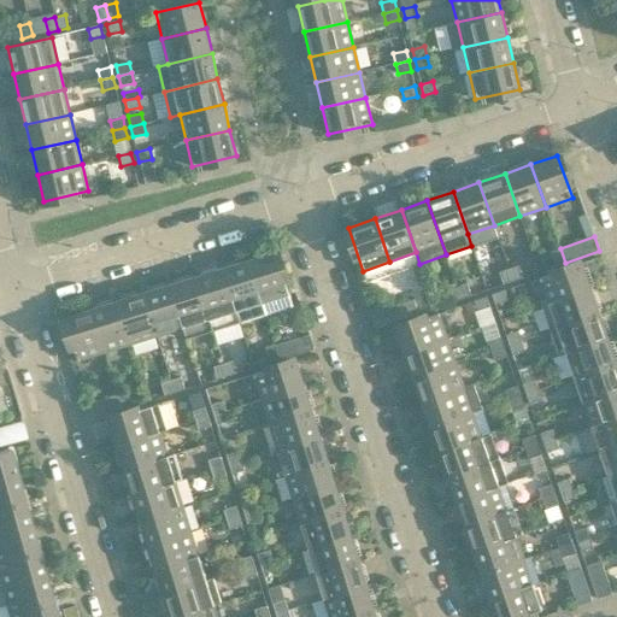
[(560,248),(551,252),(556,266),(565,263),(560,248)]
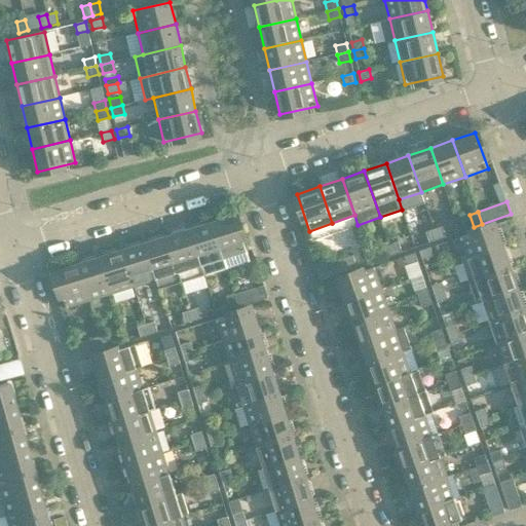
[(250,261),(235,215),(212,222),(226,268),(250,261)]
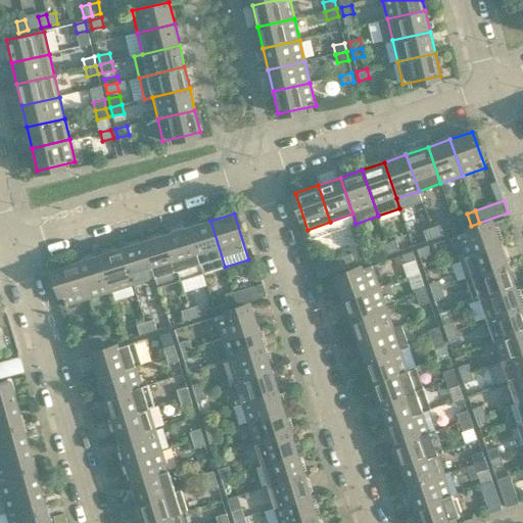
[(225,267),(210,221),(188,228),(203,274),(225,267)]
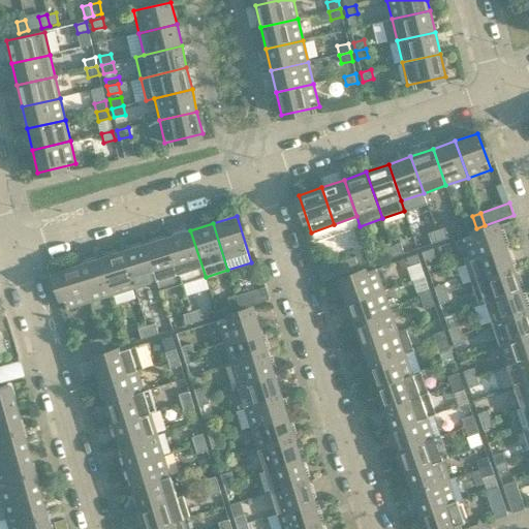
[(462,239),(470,260),(506,248),(499,225),(462,239)]
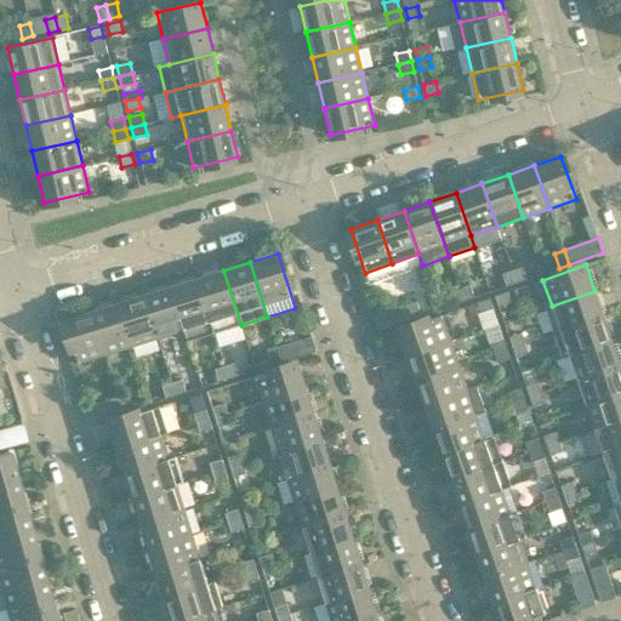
[(522,267),(512,271),(517,283),(527,279),(522,267)]
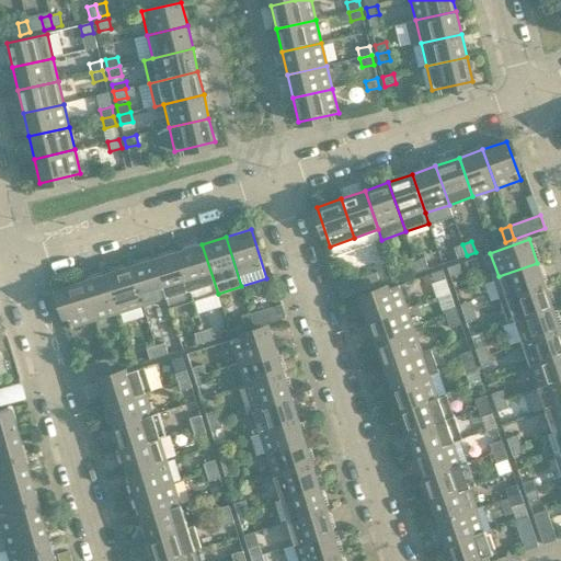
[(218,294),(202,244),(179,251),(194,301),(218,294)]
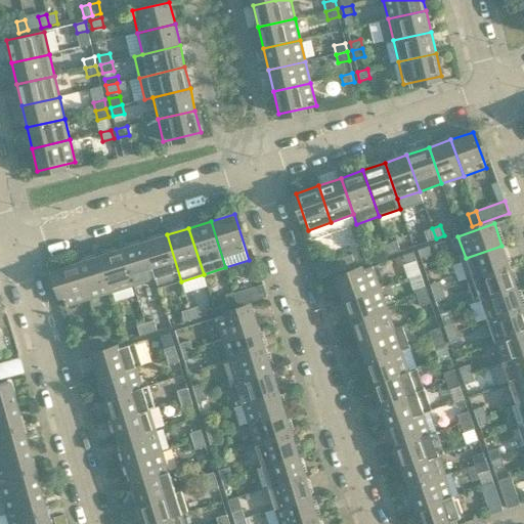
[(436,238),(432,228),(424,231),(427,242),(436,238)]
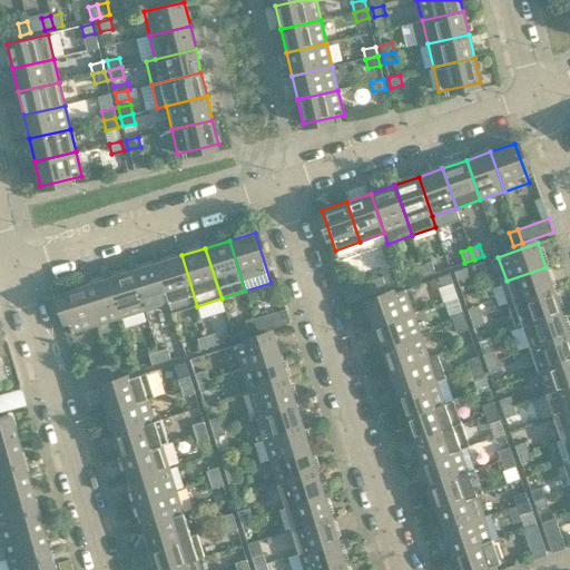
[(182,255),(157,263),(169,303),(168,303),(172,314),(197,306),(182,255)]
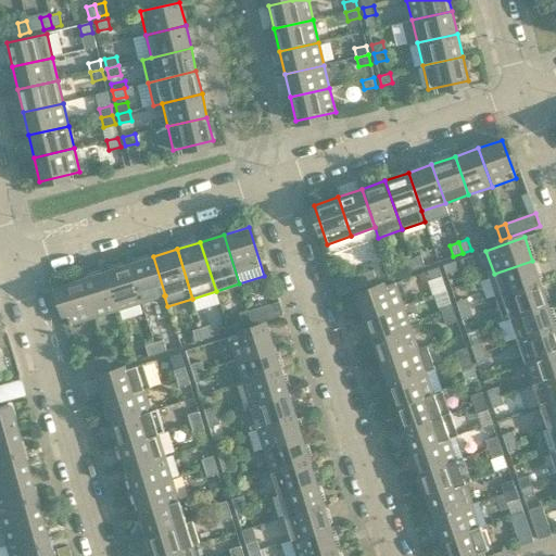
[(420,255),(412,258),(415,269),(425,266),(420,255)]
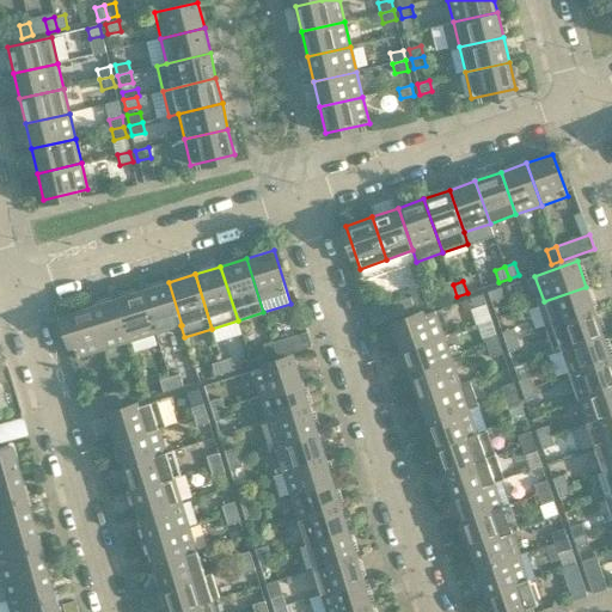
[(169,282),(142,291),(155,334),(181,325),(182,325),(169,282)]
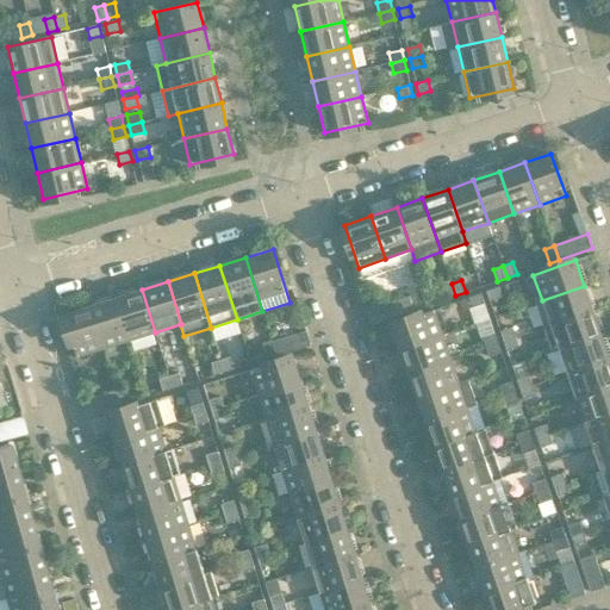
[(455,296),(452,284),(442,287),(446,299),(455,296)]
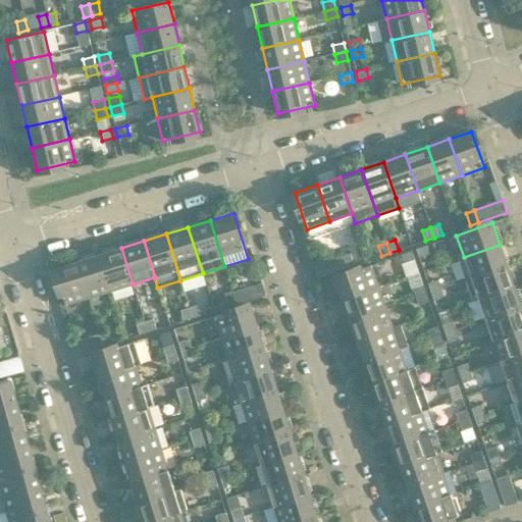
[(500,245),(464,257),(471,277),(507,265),(500,245)]
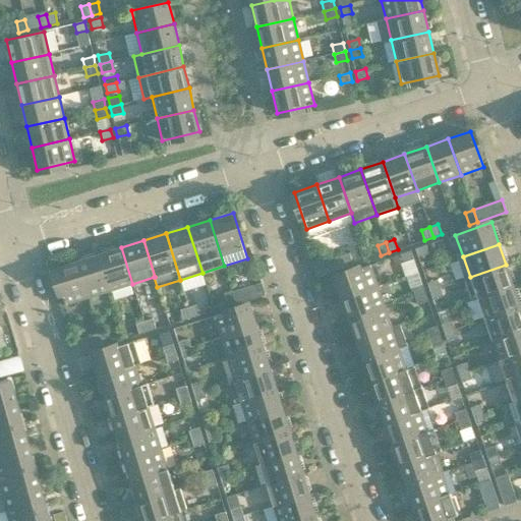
[(418,257),(428,253),(425,245),(415,249),(418,257)]
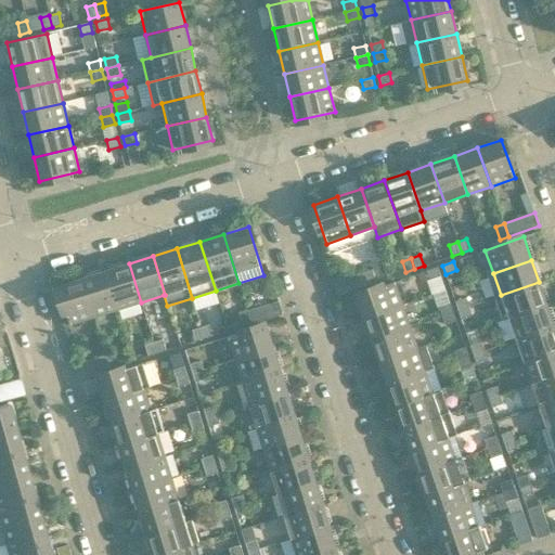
[(129,263),(105,271),(117,310),(141,302),(129,263)]
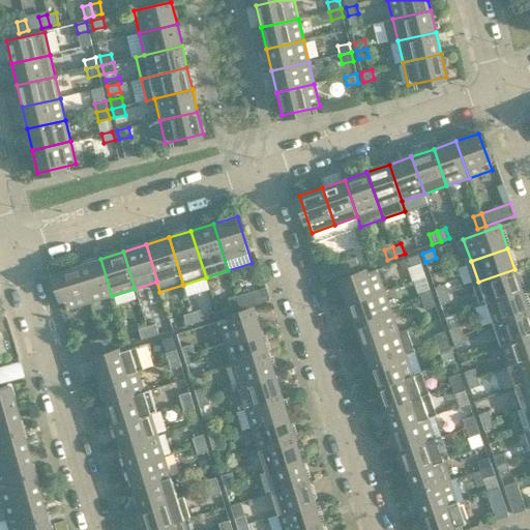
[(417,255),(407,259),(410,267),(420,263),(417,255)]
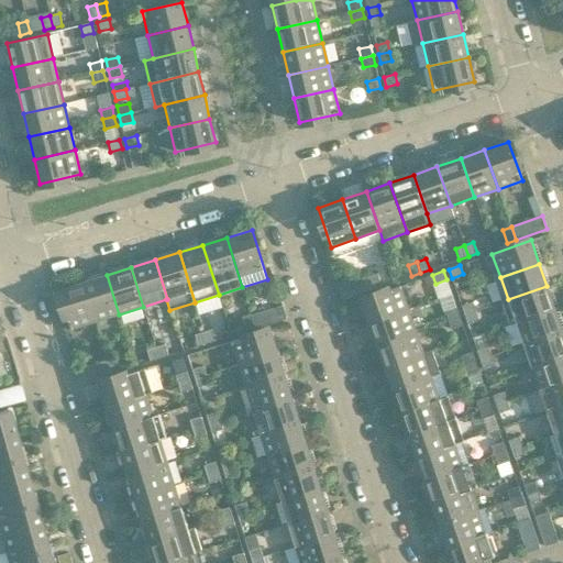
[(377,273),(368,276),(373,289),(382,286),(377,273)]
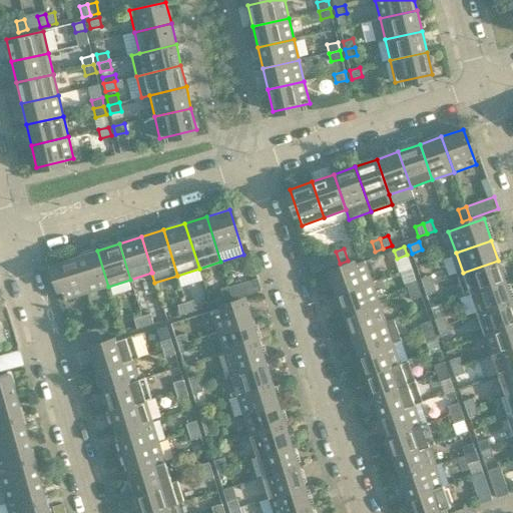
[(97,250),(75,257),(87,293),(108,287),(97,250)]
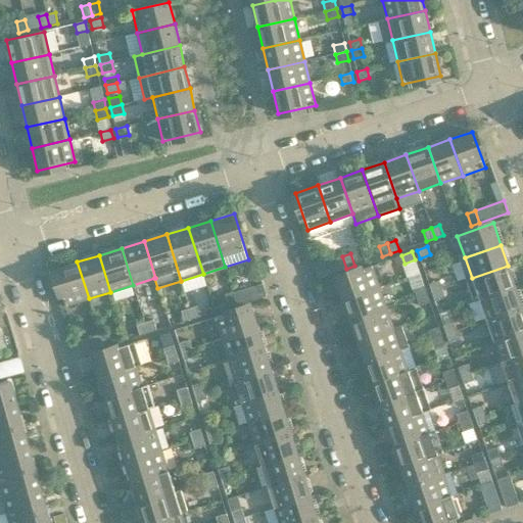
[(318,279),(346,269),(342,256),(314,267),(318,279)]
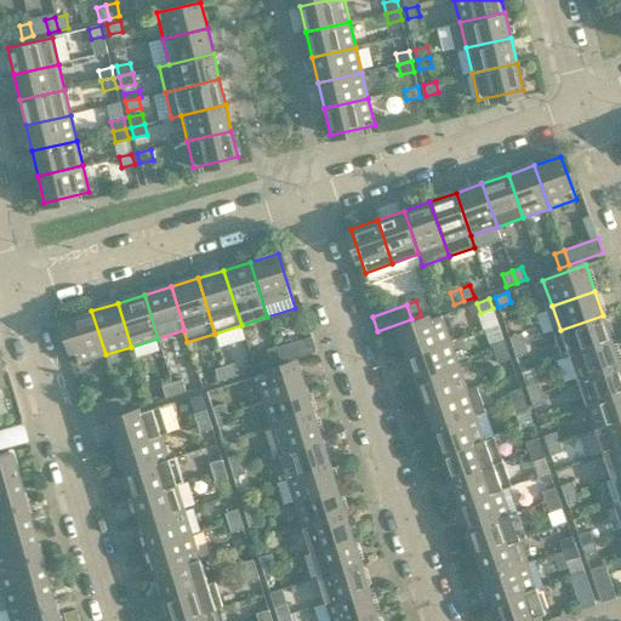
[(78,363),(106,354),(91,311),(64,320),(78,363)]
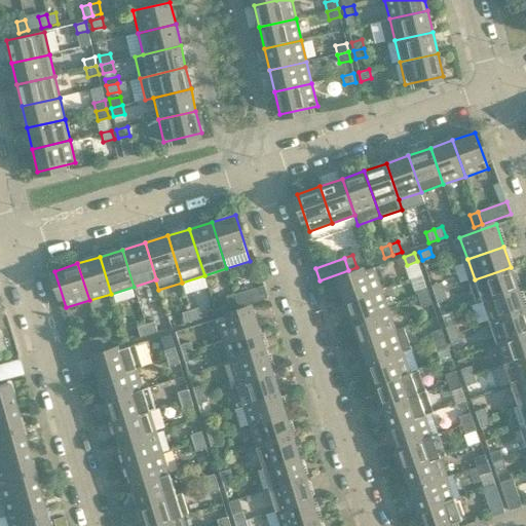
[(374,267),(337,279),(344,301),(381,289),(374,267)]
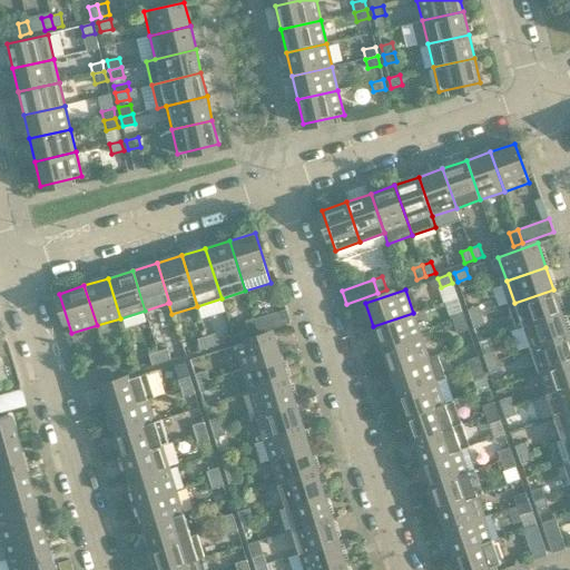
[(553,290),(514,303),(509,305),(517,328),(522,326),(562,312),(553,290)]
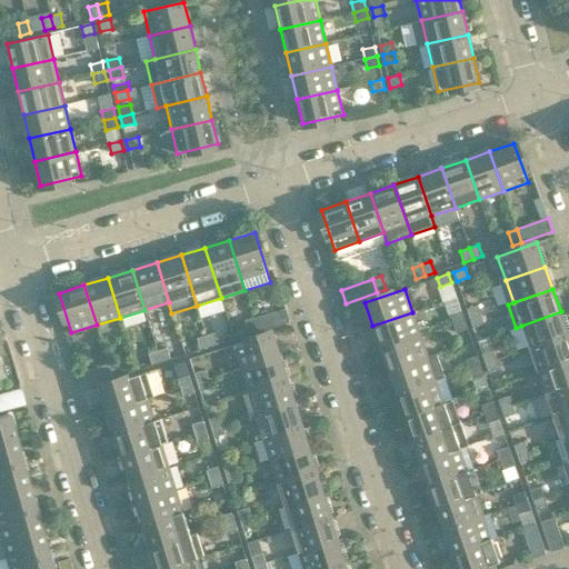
[(467,309),(469,318),(481,315),(478,305),(467,309)]
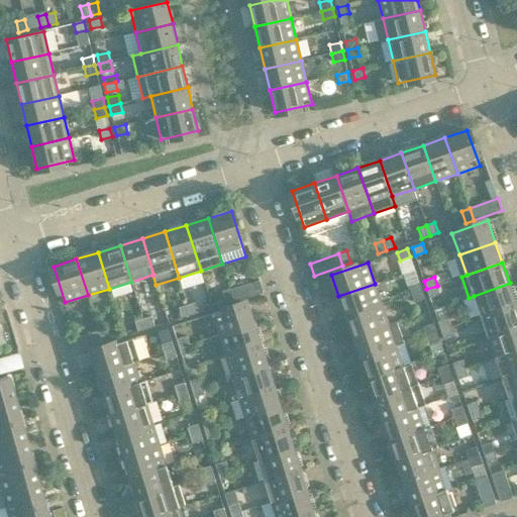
[(260,280),(230,289),(234,302),(264,293),(260,280)]
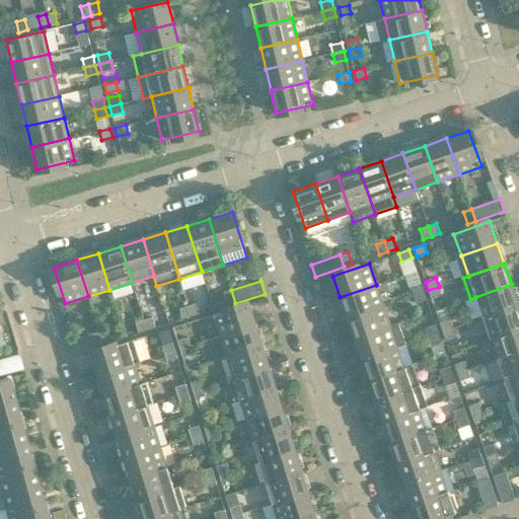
[(411,287),(414,295),(424,292),(421,283),(411,287)]
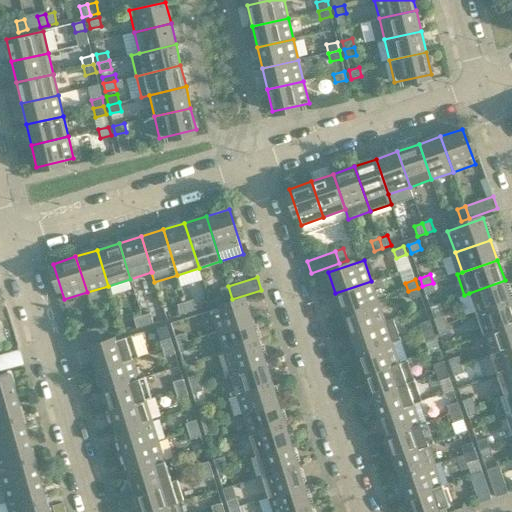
[(505,280),(469,293),(476,313),(511,301),(505,280)]
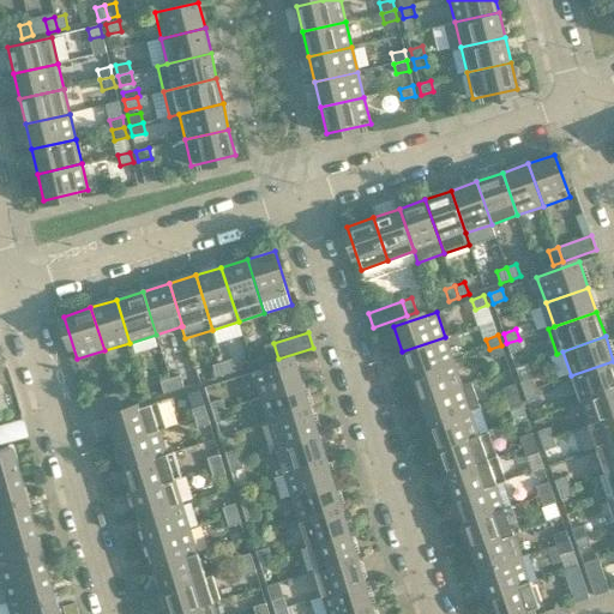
[(445,337),(402,351),(410,377),(453,361),(445,337)]
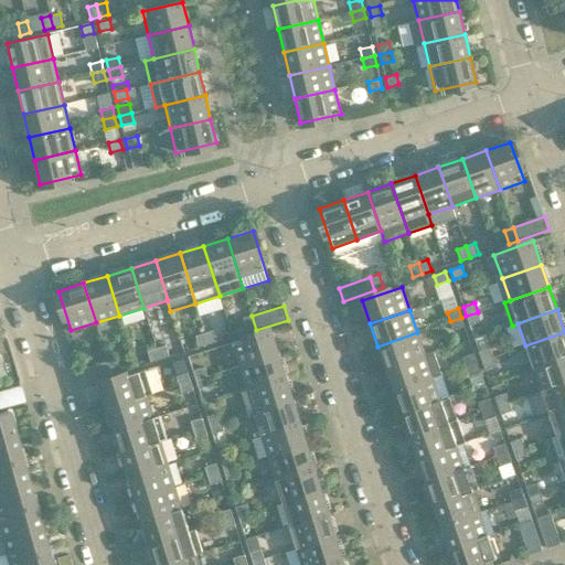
[(478,312),(466,316),(469,324),(480,321),(478,312)]
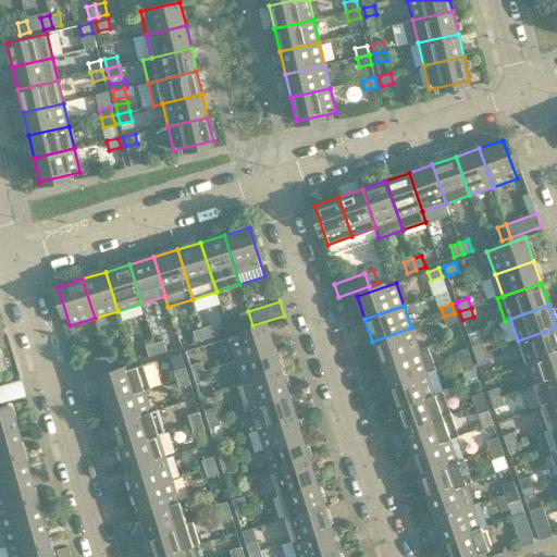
[(252,325),(248,311),(239,314),(244,327),(252,325)]
